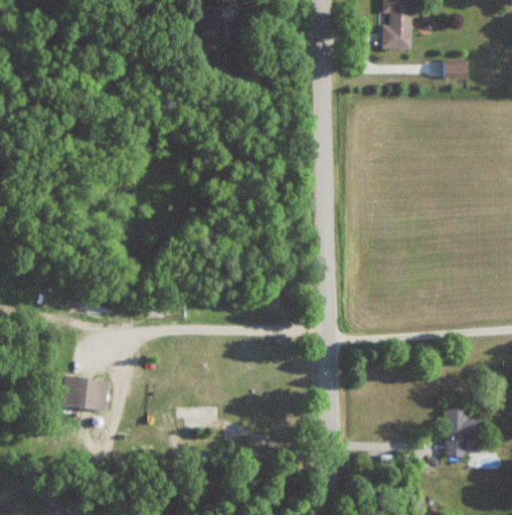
[(412,48),(412,0),(382,0),(382,13),(389,13),(389,25),(382,25),(382,48),(412,48)]
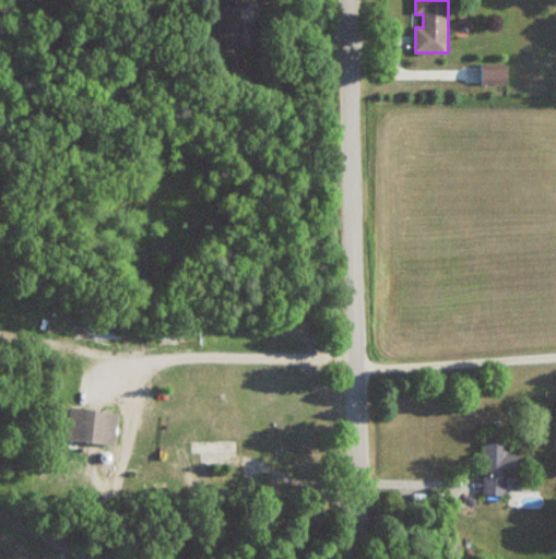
[(510,69),(484,69),(484,85),(510,85),(510,69)]
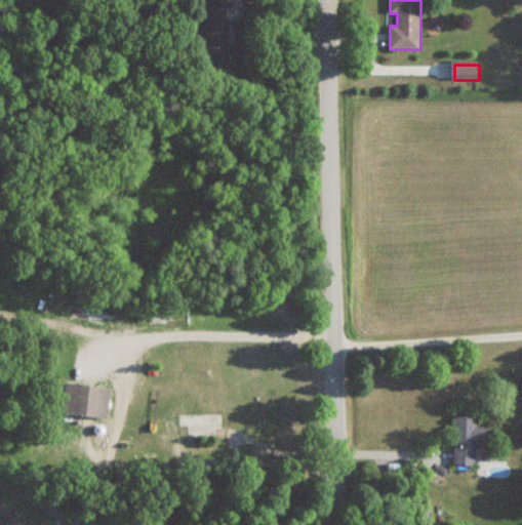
[(109,418),(113,388),(68,382),(65,413),(109,418)]
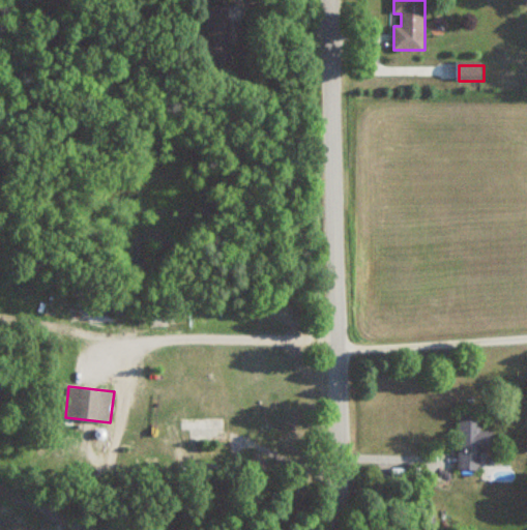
[(495,432),(482,432),(482,415),(460,414),(460,470),(481,470),(481,452),(495,452),(495,432)]
